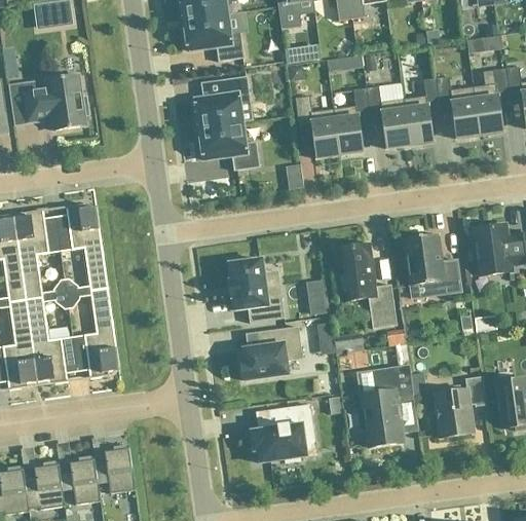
[(184,19),(226,13),(224,0),(177,0),(178,8),(182,8),(184,19)]
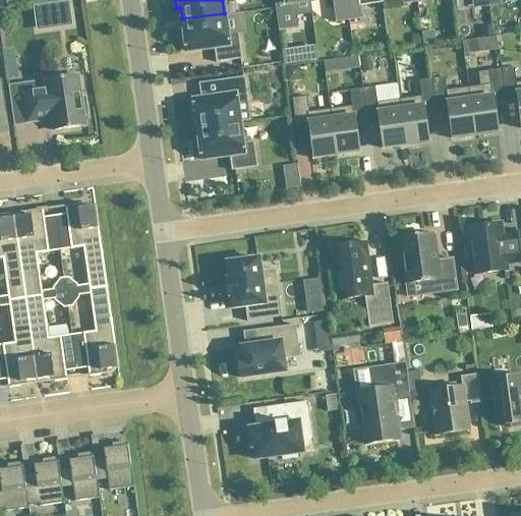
[(274,0),(278,27),(297,24),(295,10),(311,8),(309,0),(274,0)]
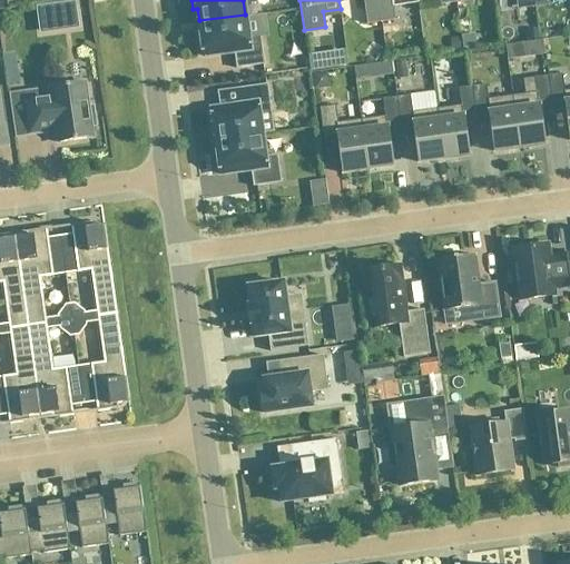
[(363,0),(366,21),(381,19),(377,0),(363,0)]
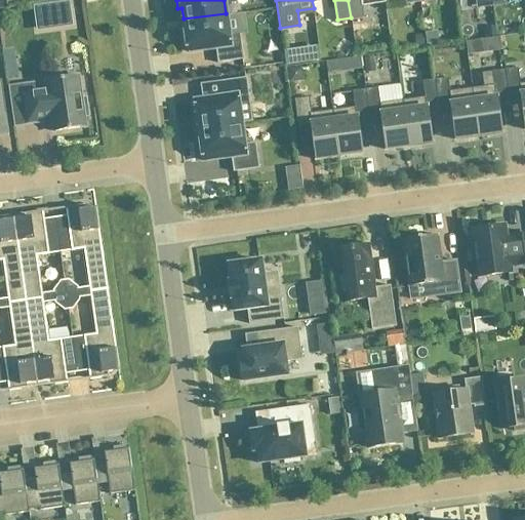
[(348,0),(351,17),(363,15),(361,0),(348,0)]
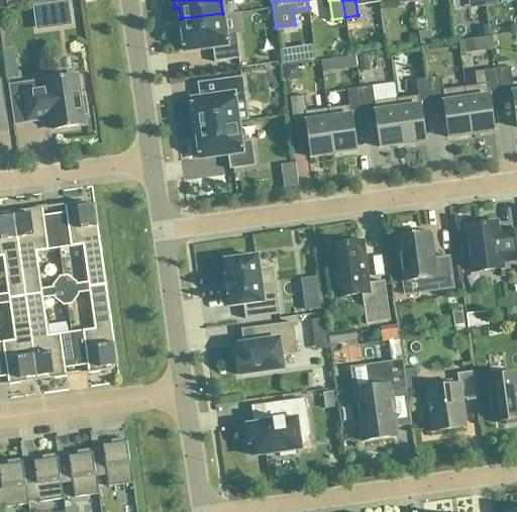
[(46,24),(69,21),(66,1),(65,1),(66,3),(44,6),(46,24)]
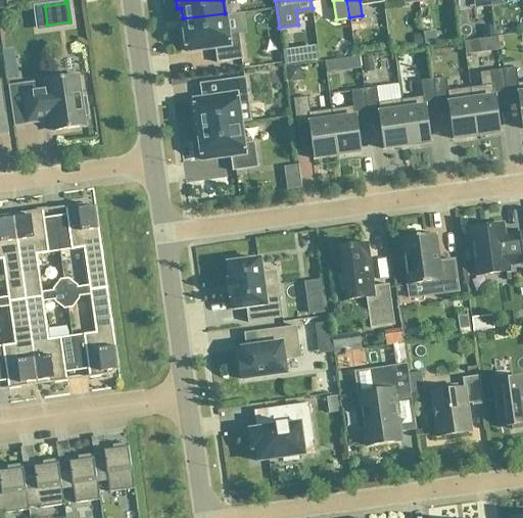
[(225,13),(183,18),(184,30),(180,30),(182,46),(187,46),(187,49),(215,45),(217,60),(242,56),(238,32),(227,33),(225,13)]
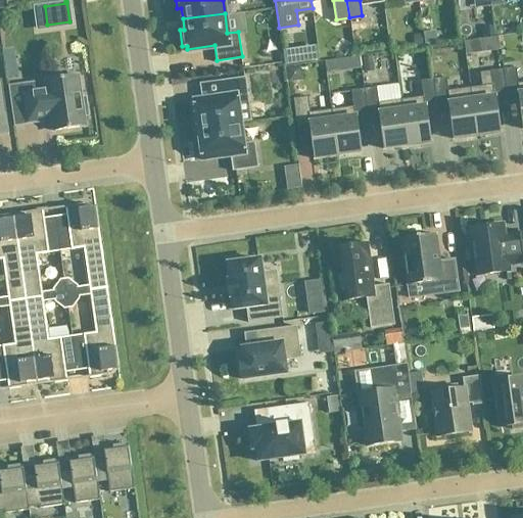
[(522,125),(522,80),(517,81),(515,65),(503,66),(507,93),(518,92),(522,125)]
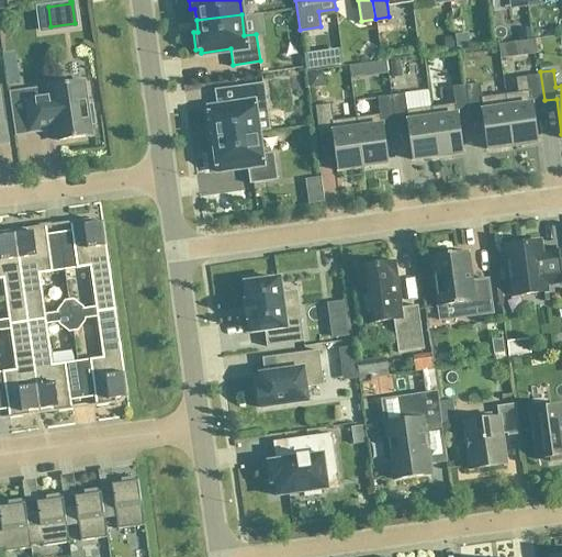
[(517,90),(505,91),(512,143),(536,140),(531,102),(544,100),(540,71),(515,75),(517,90)]
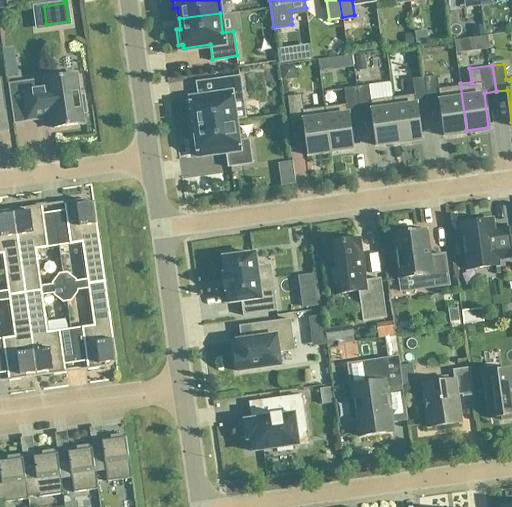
[(46,84),(22,87),(26,117),(42,115),(42,113),(50,112),(52,126),(82,121),(80,111),(85,110),(83,93),(78,94),(75,71),(45,76),(46,84)]
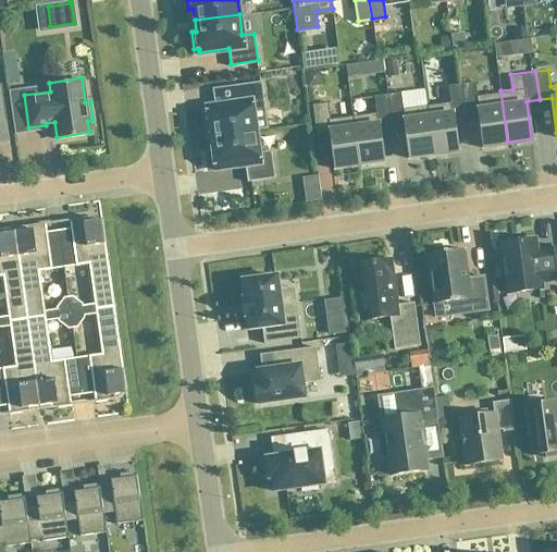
[(211,135),(255,130),(252,108),(264,107),(260,80),(233,83),(235,99),(207,103),(207,107),(202,107),(205,125),(209,124),(211,135)]
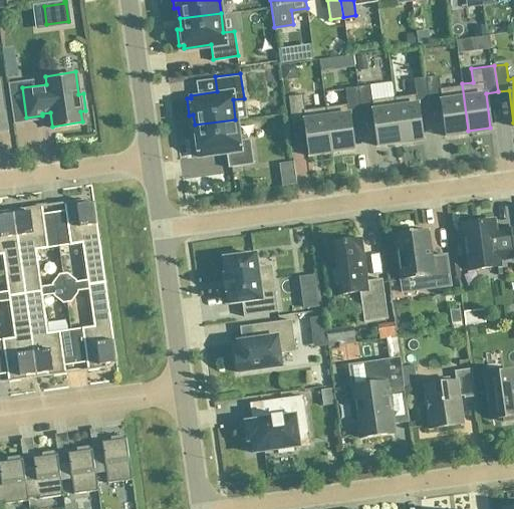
[(446,135),(468,131),(462,83),(440,86),(438,73),(426,75),(429,101),(441,99),(446,135)]
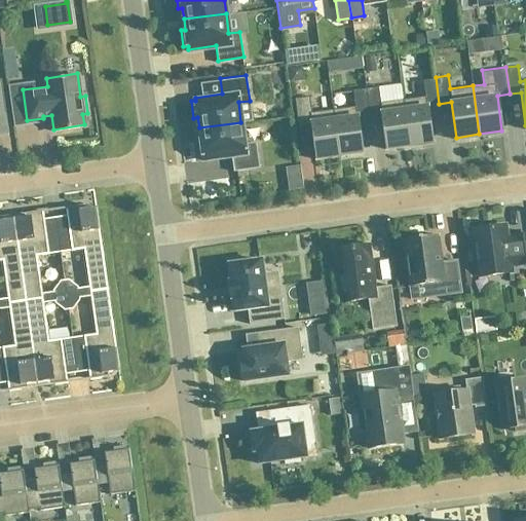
[(402,77),(379,79),(380,94),(403,92),(402,77)]
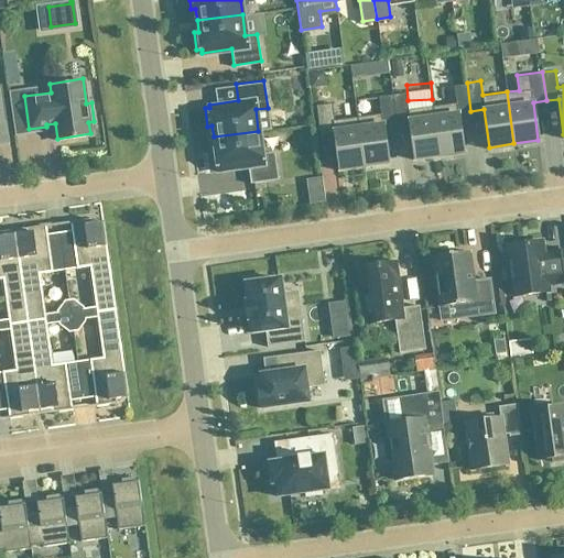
[(456,101),(432,105),(438,154),(463,151),(458,112),(470,111),(467,83),(453,85),(456,101)]
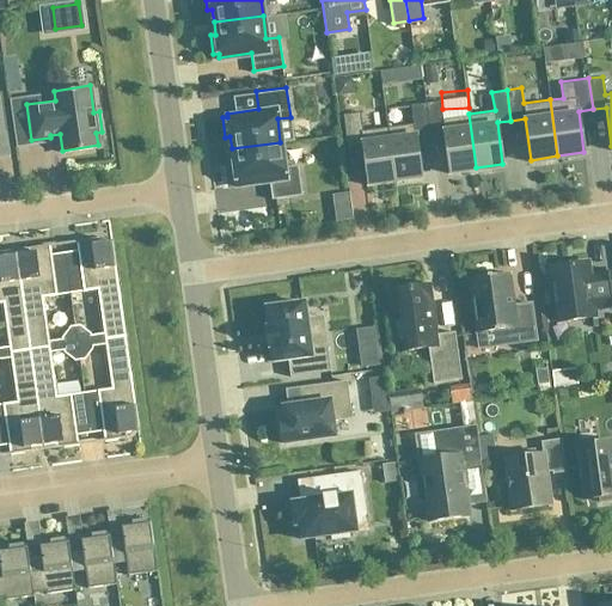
[(440,99),(426,102),(429,132),(444,130),(450,171),(476,167),(469,114),(442,117),(440,99)]
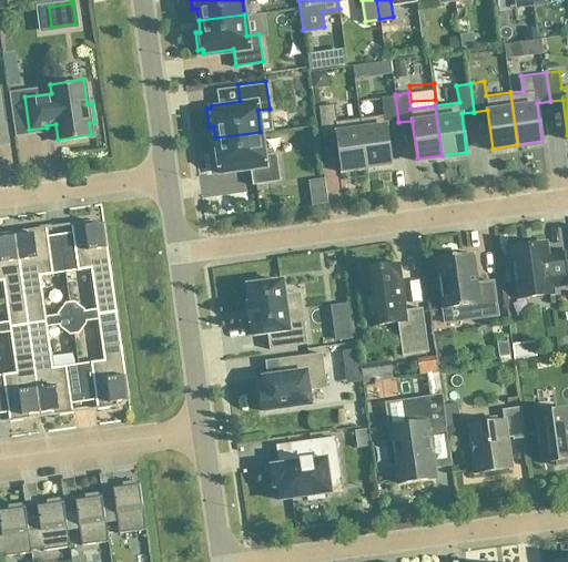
[(381,95),(384,113),(359,116),(366,166),(391,163),(385,124),(398,122),(395,94),(381,95)]
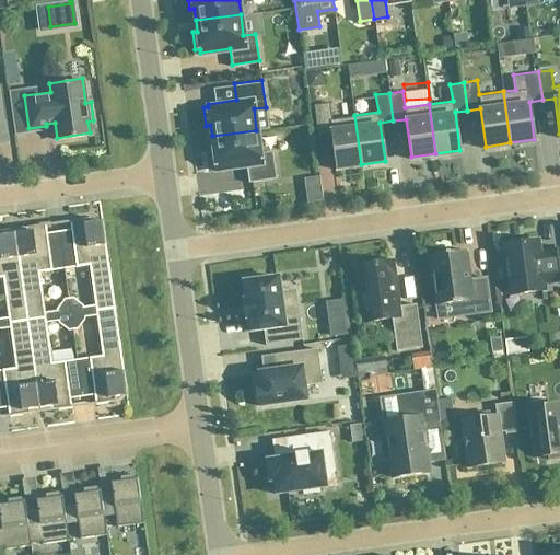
[(337,168),(361,164),(354,115),(331,118),(329,101),(313,103),(317,131),(331,129),(337,168)]
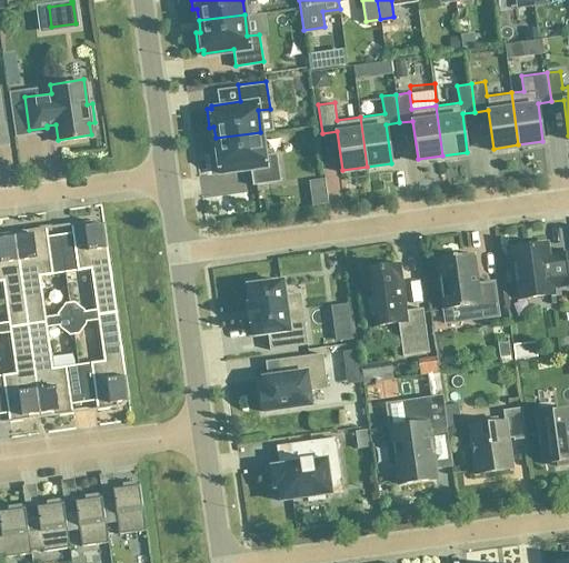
[(260,132),(216,138),(217,150),(212,150),(215,169),(219,168),(220,171),(250,167),(252,183),(280,179),(276,152),(263,153),(260,132)]
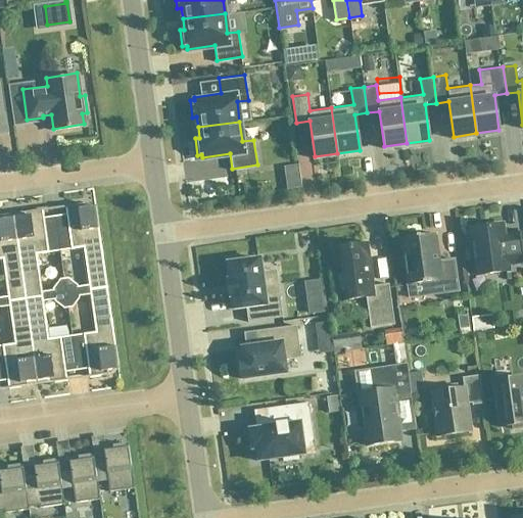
[(89,288),(106,285),(95,203),(84,205),(84,201),(64,204),(68,235),(57,237),(59,249),(83,245),(89,284),(89,288)]
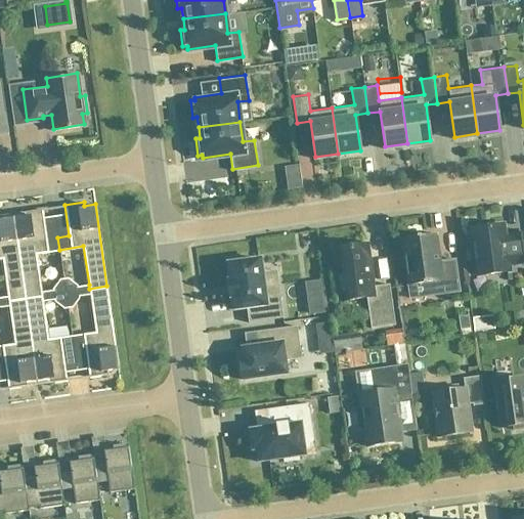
[(13,216),(25,298),(42,295),(41,291),(36,253),(59,250),(57,238),(46,239),(42,208),(24,210),(24,214),(13,216)]
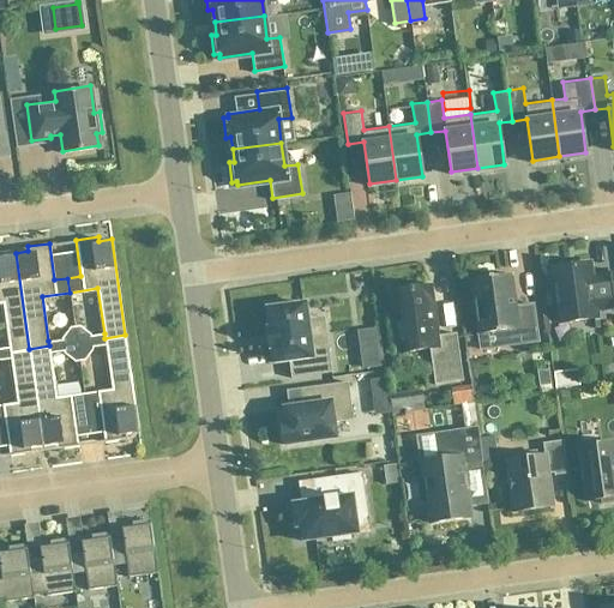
[(8,347),(10,351),(29,349),(16,253),(4,254),(4,250),(0,250),(0,301),(2,302),(8,347)]
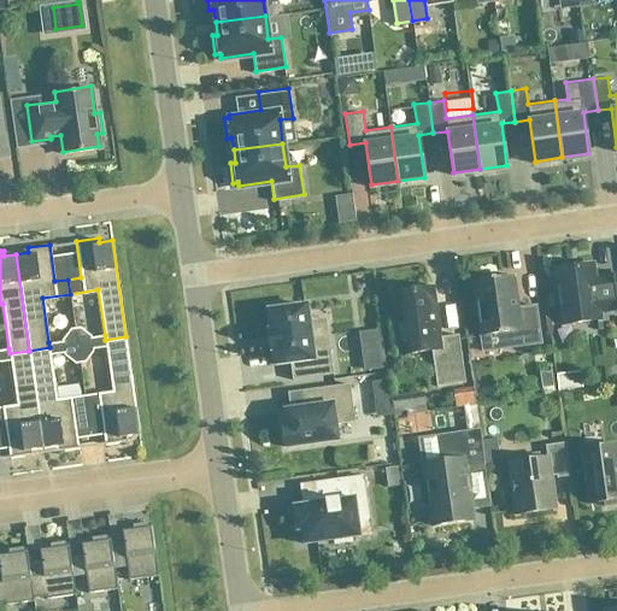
[(616,272),(594,276),(592,262),(554,266),(556,274),(551,274),(553,291),(558,291),(563,322),(599,317),(598,307),(610,305),(610,307),(616,306),(616,272)]
